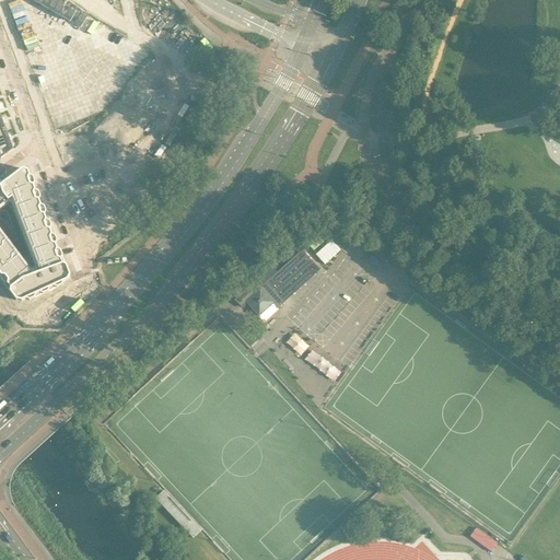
[(7,132),(0,135),(0,159),(0,160),(13,150),(10,141),(11,140),(10,137),(8,137),(7,132)]
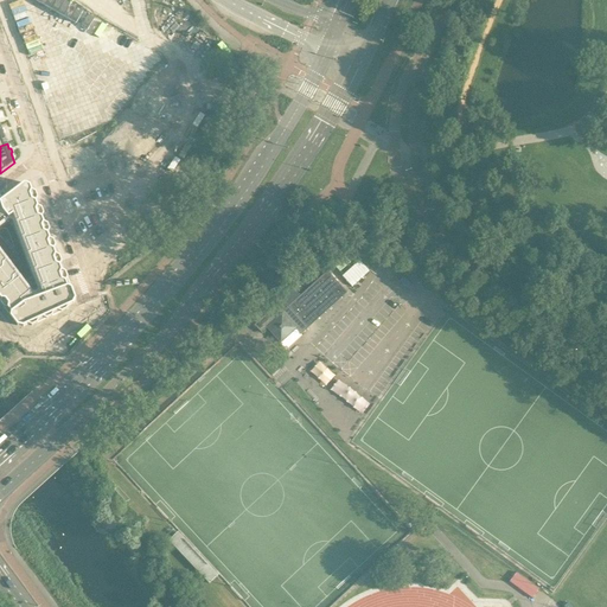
[(32,190),(30,185),(24,184),(0,200),(0,296),(1,299),(0,302),(18,325),(23,326),(29,324),(31,325),(66,310),(68,306),(72,304),(75,299),(65,272),(62,270),(59,264),(62,261),(59,256),(56,254),(53,249),(55,246),(53,240),(50,238),(48,232),(49,229),(48,224),(44,222),(42,217),(43,213),(42,208),(38,206),(36,200),(37,197),(36,192),(32,190)]
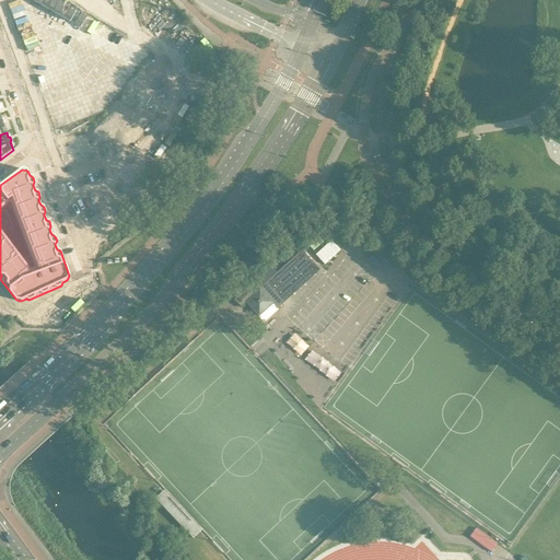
[(91,209),(85,213),(91,220),(96,216),(91,209)]
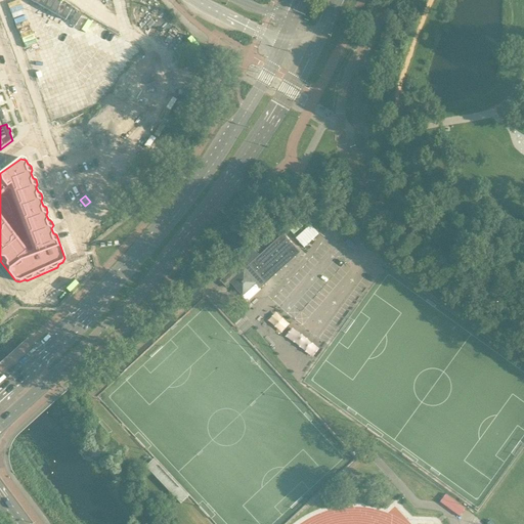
[(310,226),(297,238),(304,246),(317,234),(310,226)]
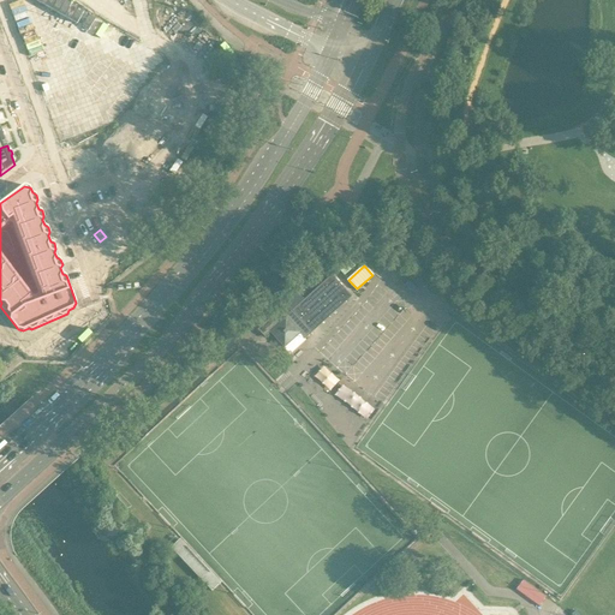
[(304,340),(351,298),(352,297),(332,274),(330,276),(292,311),(286,304),(257,330),(263,338),(270,332),(284,347),(299,334),(304,340)]
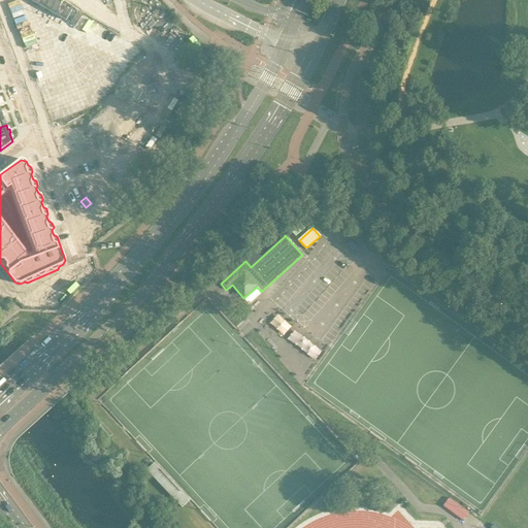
[(333,331),(327,331),(327,328),(317,328),(317,339),(333,339),(333,331)]
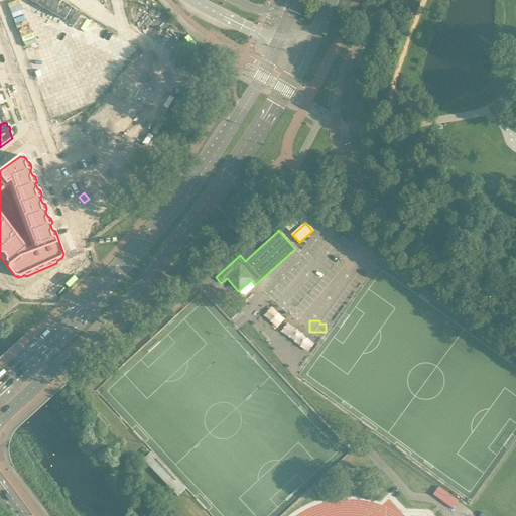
[(439,486),(433,494),(453,508),(459,501),(439,486)]
